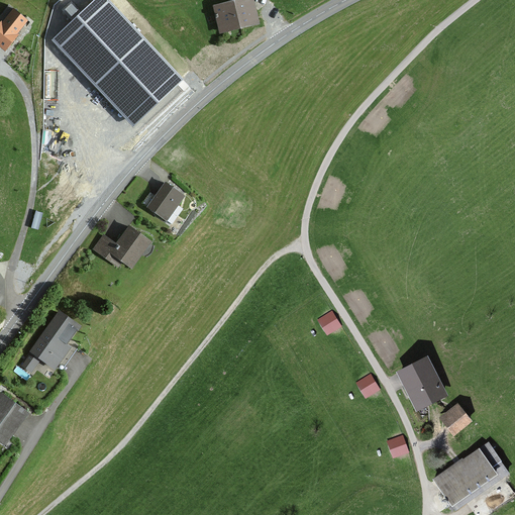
[(179,78),(105,0),(92,0),(53,37),(132,122),(179,78)]
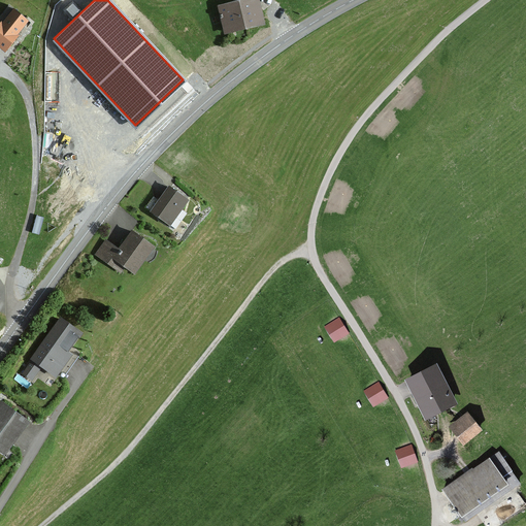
[(262,25),(256,0),(240,0),(217,5),(223,33),(262,25)]
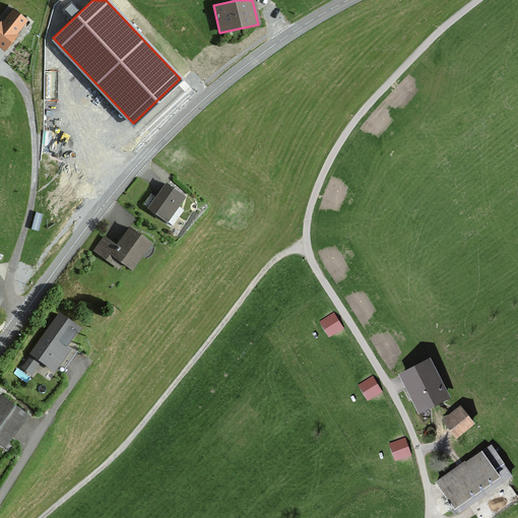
[(0,49),(3,51),(27,22),(11,9),(0,22),(0,49)]
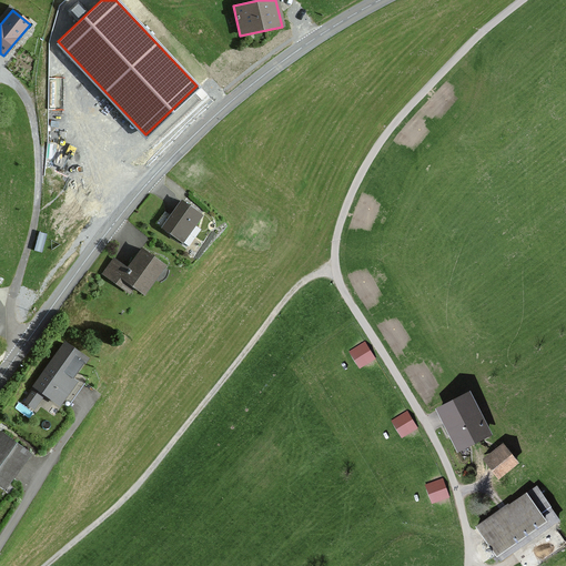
[(182,244),(202,215),(179,200),(159,229),(182,244)]
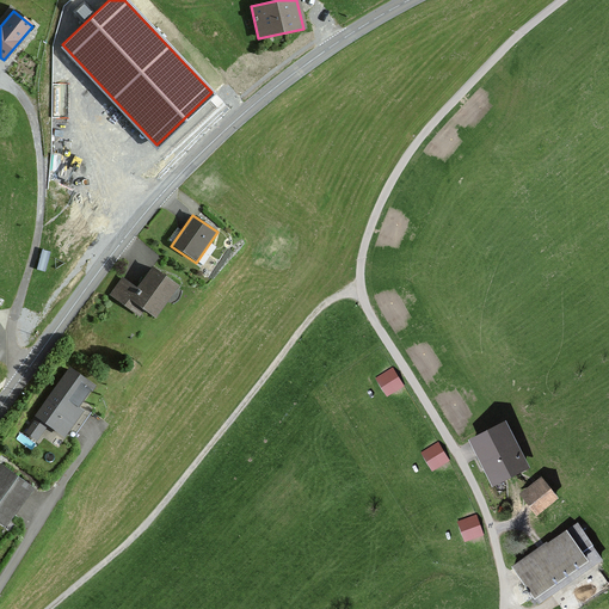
[(137,314),(142,308),(155,318),(179,287),(153,268),(136,289),(118,276),(106,291),(137,314)]
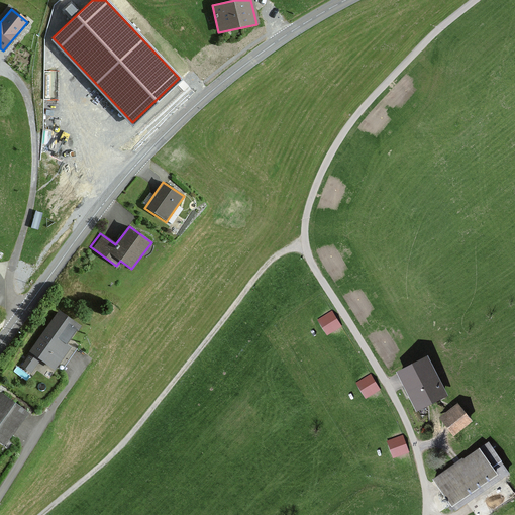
[(330,309),(316,318),(326,333),(340,324),(330,309)]
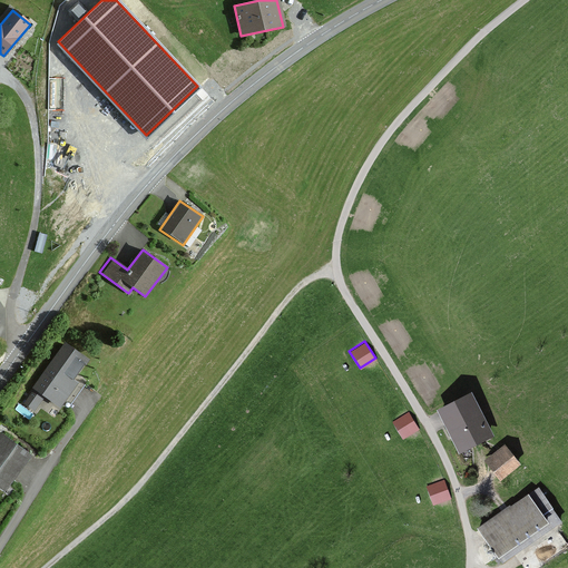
[(74,381),(88,361),(65,343),(20,404),(33,413),(45,399),(59,409),(78,383),(74,381)]
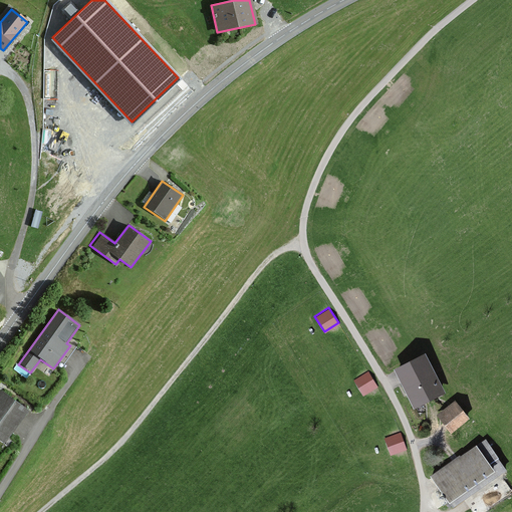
[(444,394),(424,355),(394,372),(414,410),(444,394)]
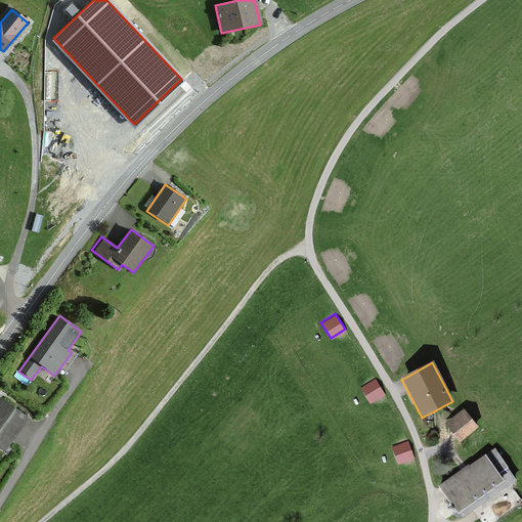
[(375,377),(359,386),(370,402),(385,394),(375,377)]
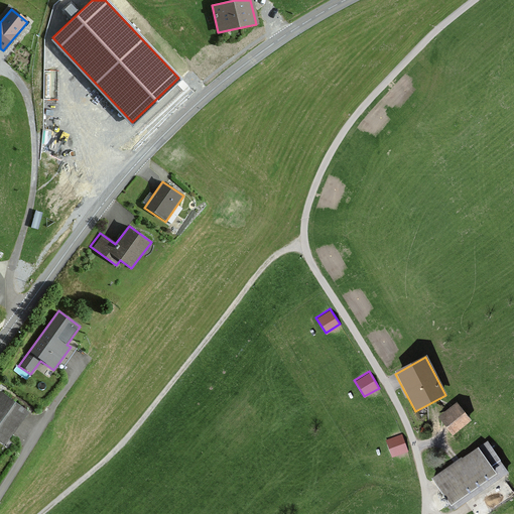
[(0,443),(3,445),(27,410),(0,392),(0,443)]
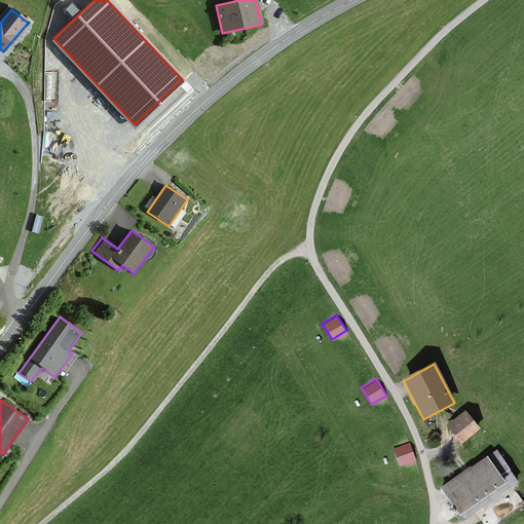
[(460,444),(479,428),(463,410),(445,424),(460,444)]
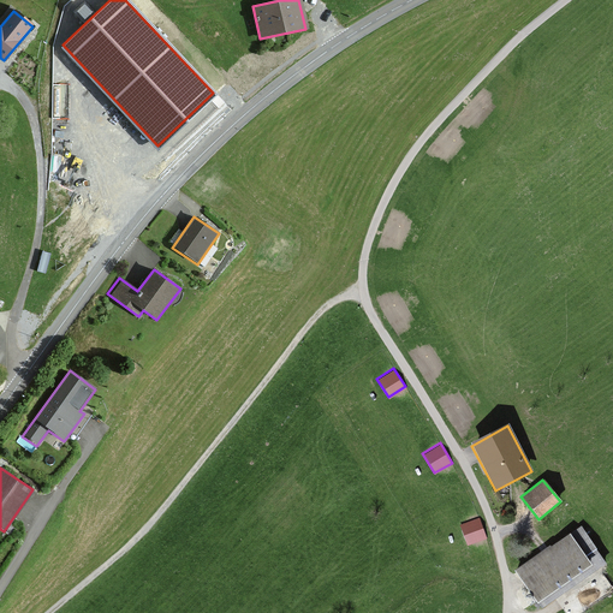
[(478,515),(458,521),(464,542),(484,536),(478,515)]
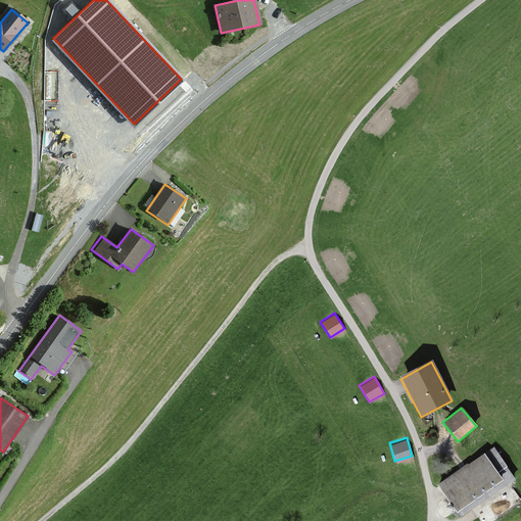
[(509,485),(487,454),(438,484),(460,517),(509,485)]
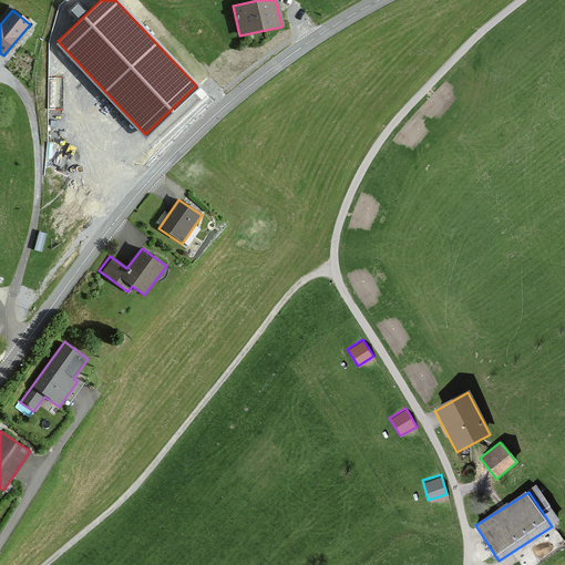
All buildings are outlined.
